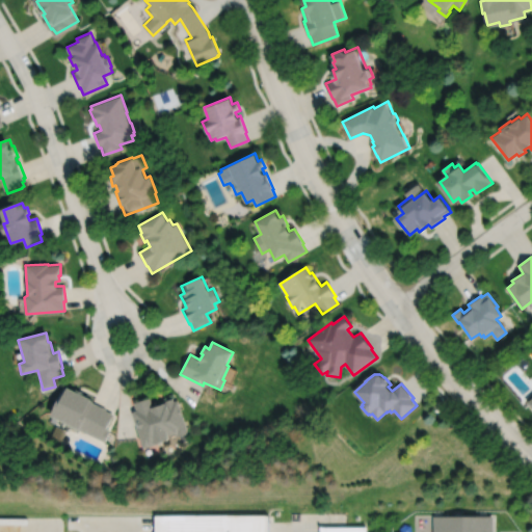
[(63,388),(50,417),(68,425),(67,426),(79,432),(80,430),(104,443),(109,431),(106,429),(113,415),(105,410),(106,409),(92,403),(92,402),(89,401),(90,399),(81,395),(82,393),(76,390),(74,392),(67,388),(65,390),(63,388)]
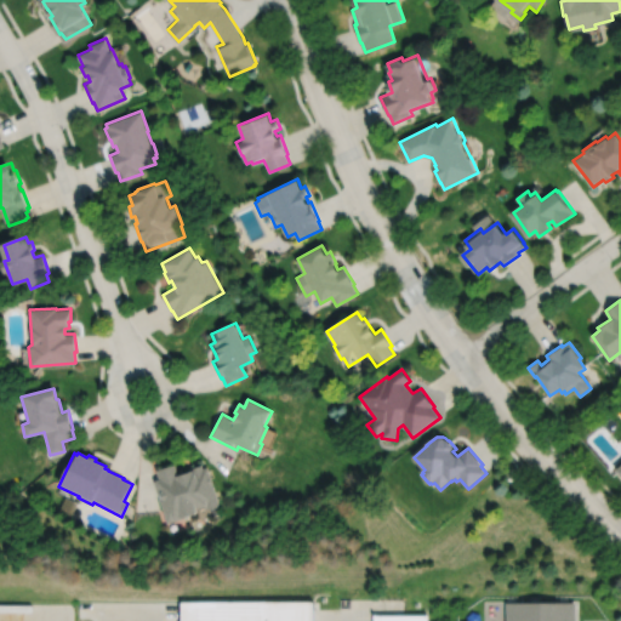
[(157,471),(159,480),(154,482),(167,524),(195,516),(197,512),(197,508),(205,506),(205,510),(208,508),(208,511),(217,507),(217,506),(218,505),(208,467),(203,469),(201,466),(191,468),(192,472),(178,476),(175,465),(157,471)]
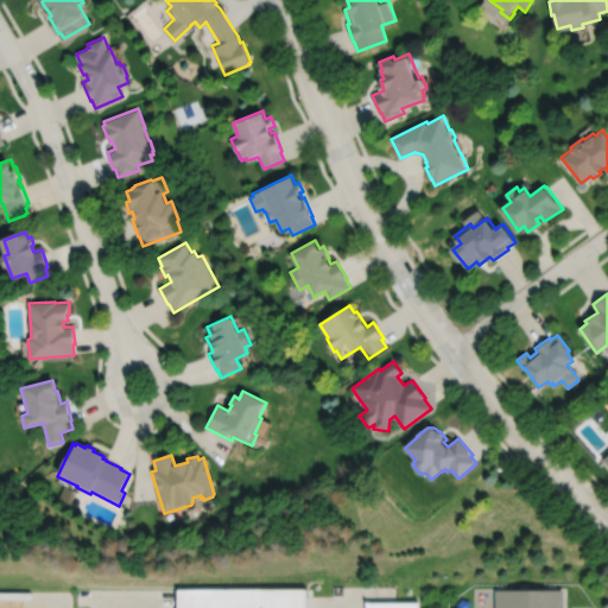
[(178,591),(178,607),(308,607),(308,590),(178,591)]
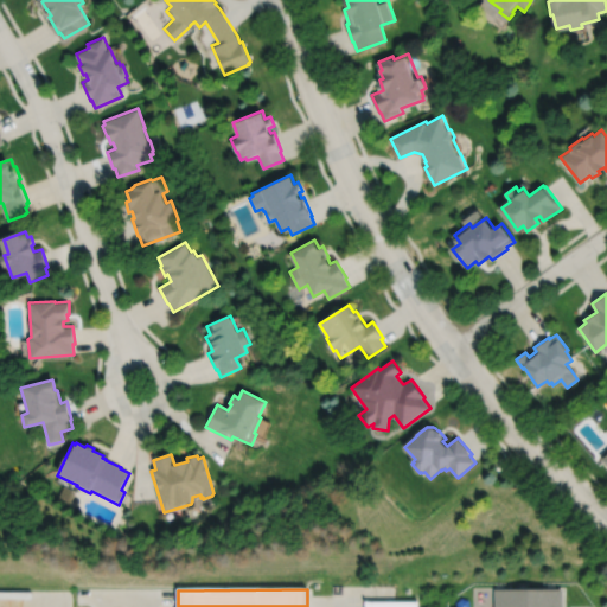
[(561,606),(562,590),(493,590),(493,606),(561,606)]
